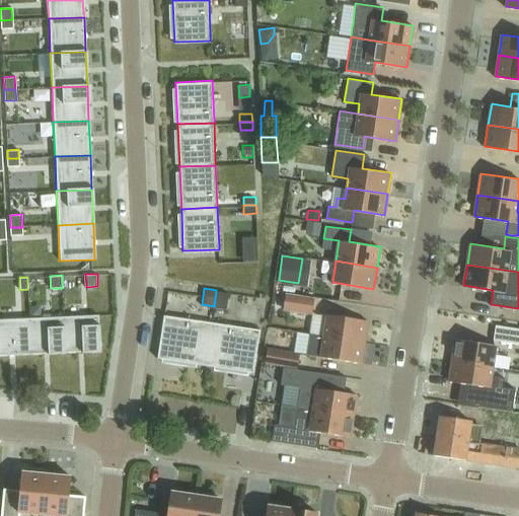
[(214,306),(226,308),(228,292),(216,290),(214,306)]
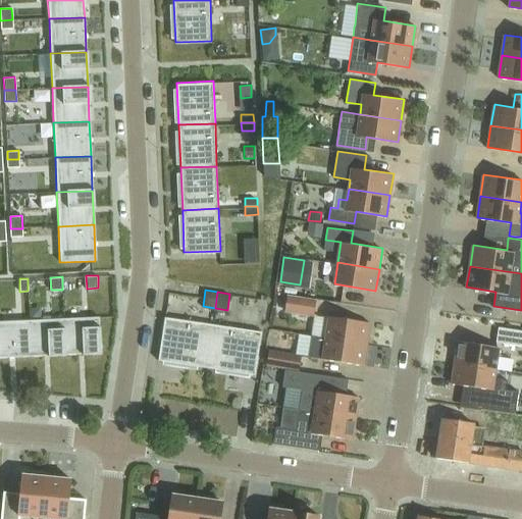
[(314,314),(316,301),(316,299),(289,295),(285,310),(314,314)]
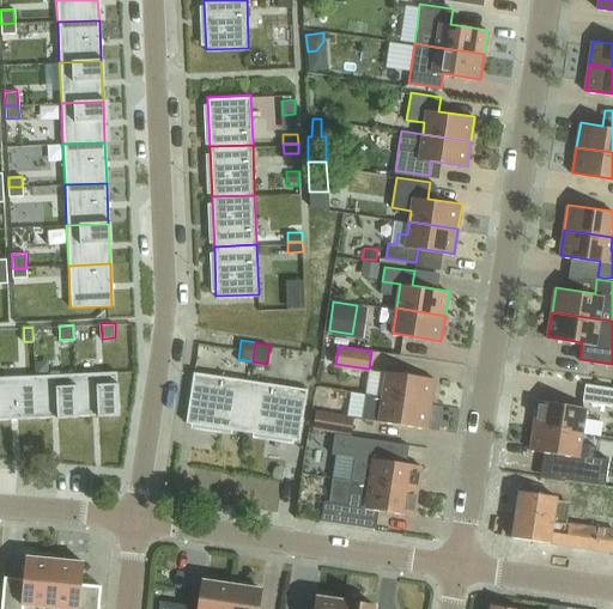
[(117,370),(76,372),(78,414),(120,412),(117,370)]
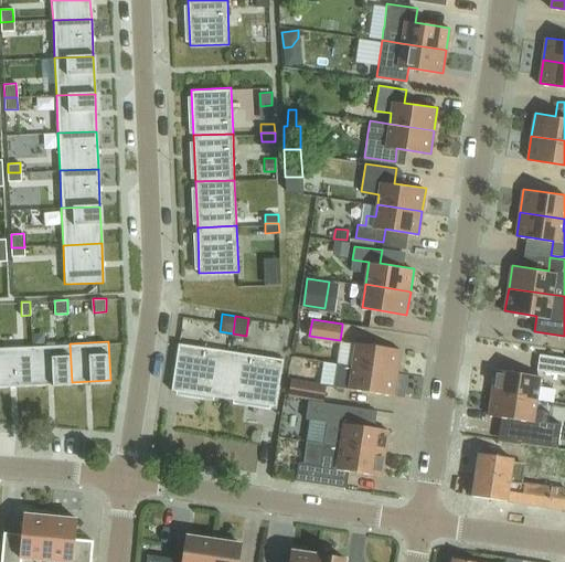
[(231,349),(178,341),(171,389),(223,396),(231,349)]
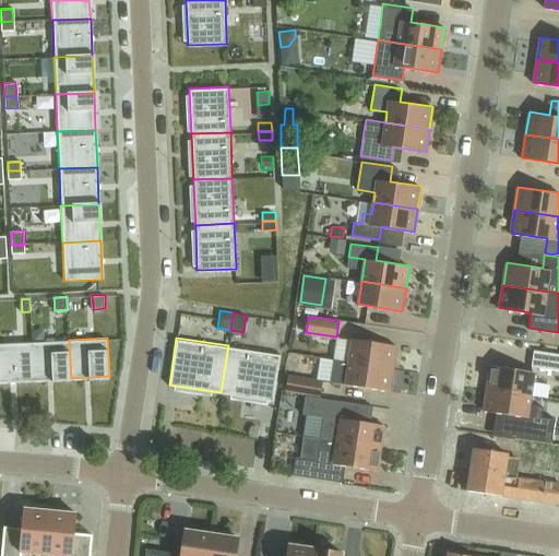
[(349,361),(394,367),(397,345),(353,339),(349,361)]
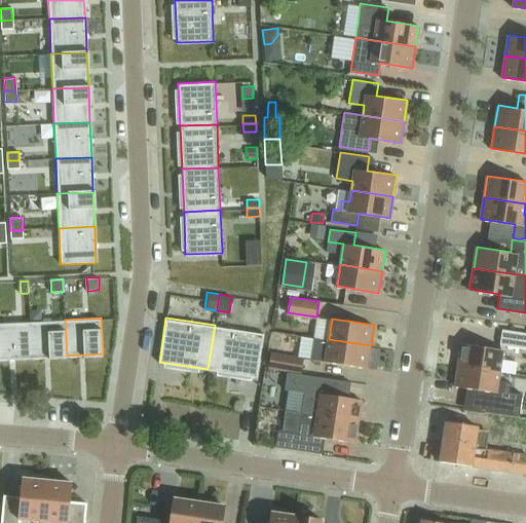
[(65,320),(30,321),(32,358),(67,356),(65,320)]
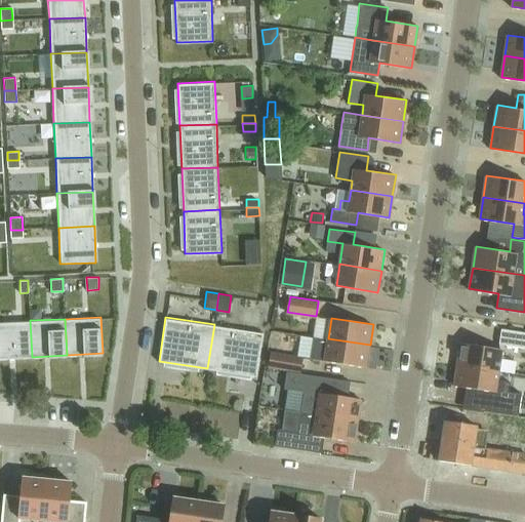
[(30,320),(0,321),(0,358),(32,357),(30,320)]
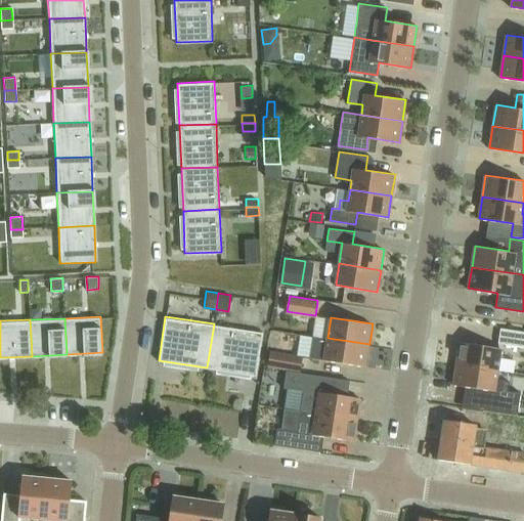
[(207,367),(256,375),(262,332),(214,323),(207,367)]
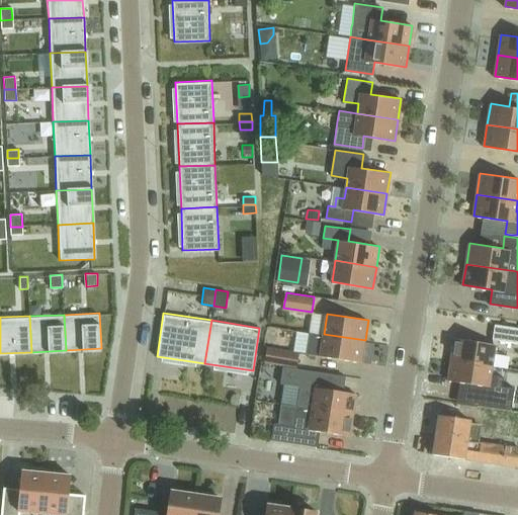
[(517,327),(496,324),(494,338),(517,341),(517,327)]
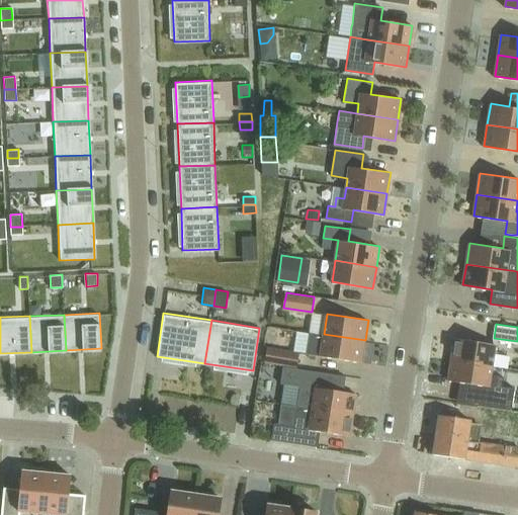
[(276,345),(278,330),(268,328),(266,344),(276,345)]
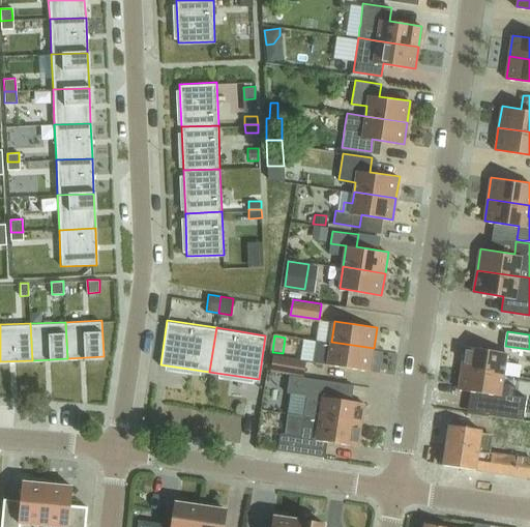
[(331,342),(317,340),(314,361),(371,370),(374,348),(331,342)]
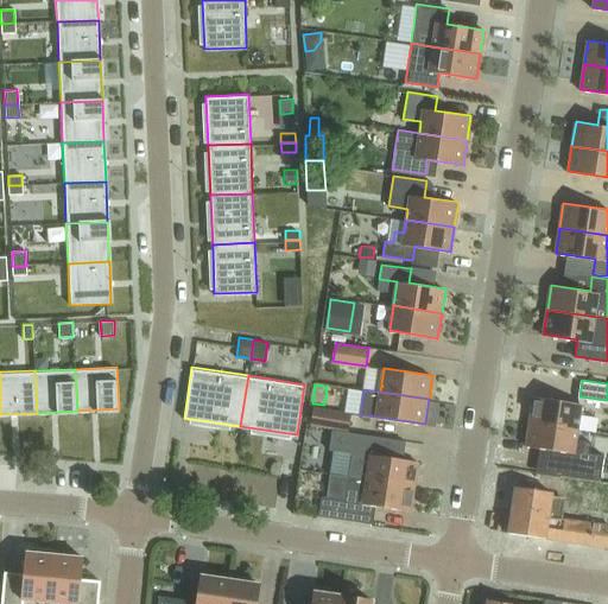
[(530,420),(578,427),(594,430),(596,418),(581,415),(582,402),(534,395),(530,420)]
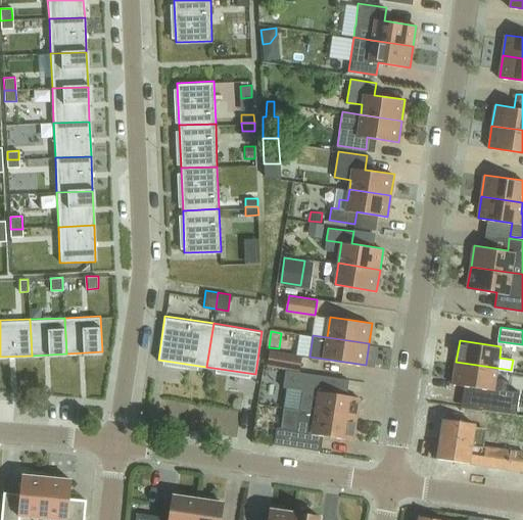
[(300,370),(302,356),(270,349),(268,365),(300,370)]
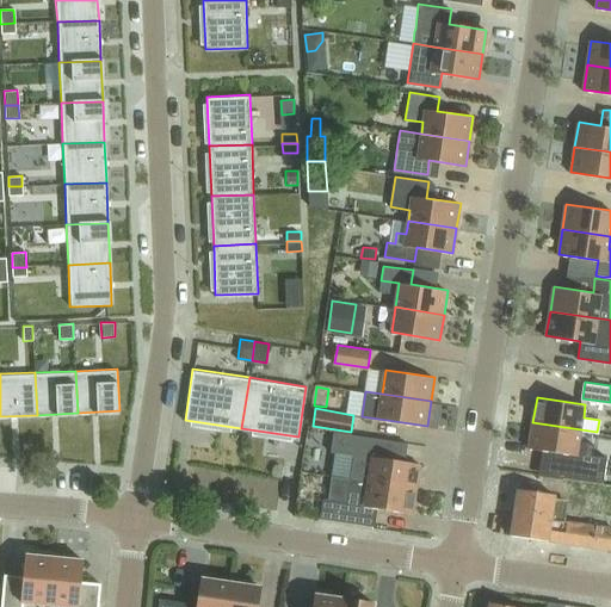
[(529,447),(568,453),(578,454),(580,439),(581,429),(532,422),(529,447)]
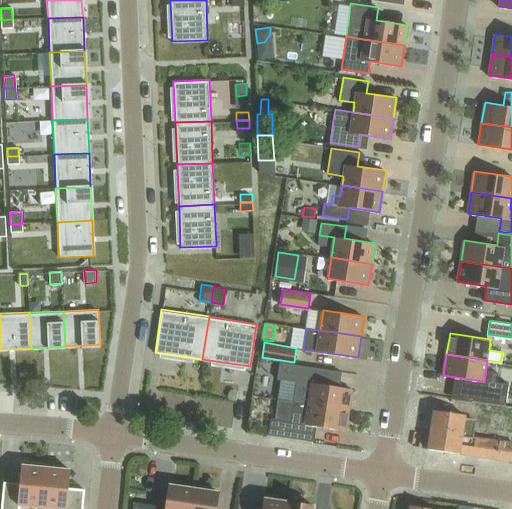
[(278,361),(275,378),(279,379),(295,381),(292,401),(295,401),(309,403),(350,409),(353,388),(339,386),(312,382),(315,367),(278,361)]
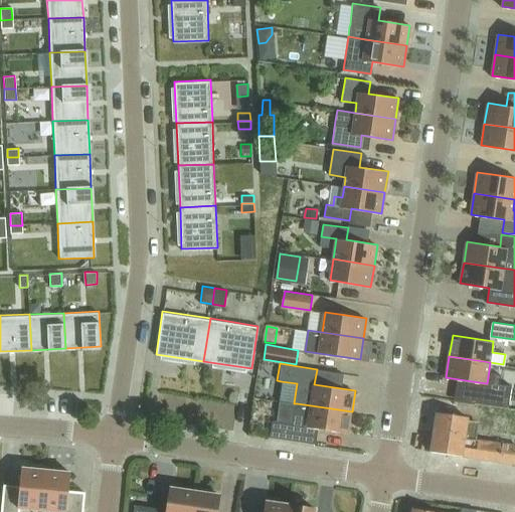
[(479,382),(479,386),(510,391),(511,382),(500,380),(502,372),(489,370),(487,383),(479,382)]
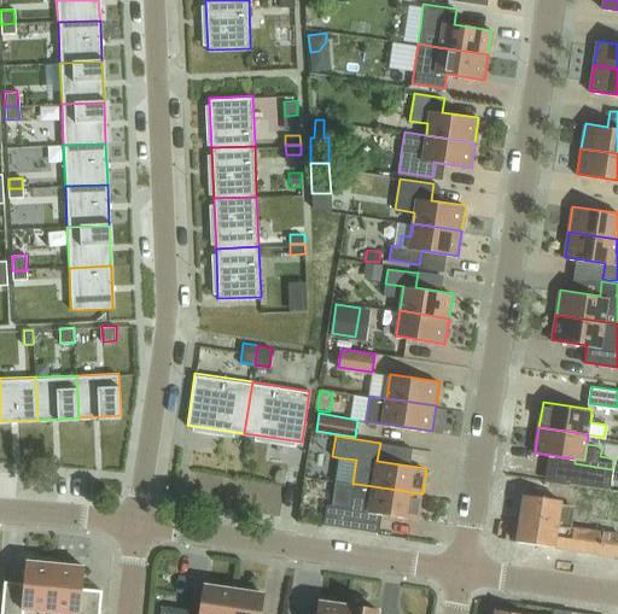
[(575,463),(571,481),(610,486),(612,469),(575,463)]
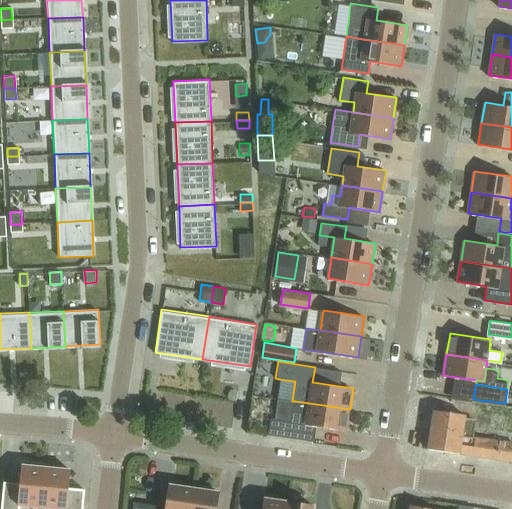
[(271,421),(268,434),(270,434),(289,437),(314,441),(317,426),(319,426),(347,430),(350,409),(309,403),(295,401),(292,401),(281,399),(278,398),(275,418),(271,417),(271,421)]
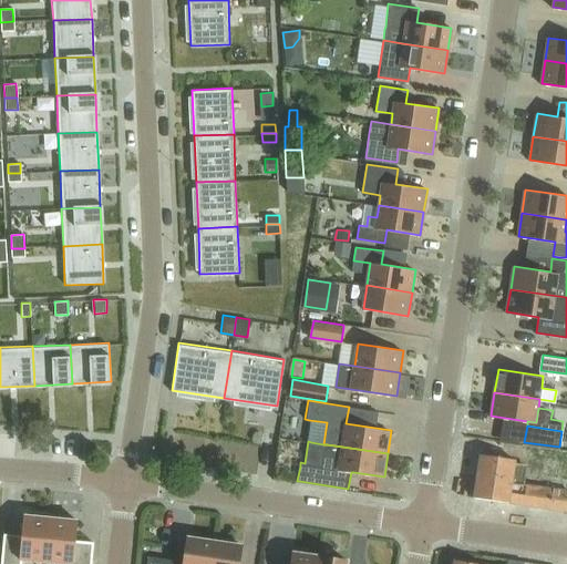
[(481,453),(480,455),(474,496),(566,510),(566,508),(566,489),(523,483),(526,463),(515,461),(515,459),(481,453)]
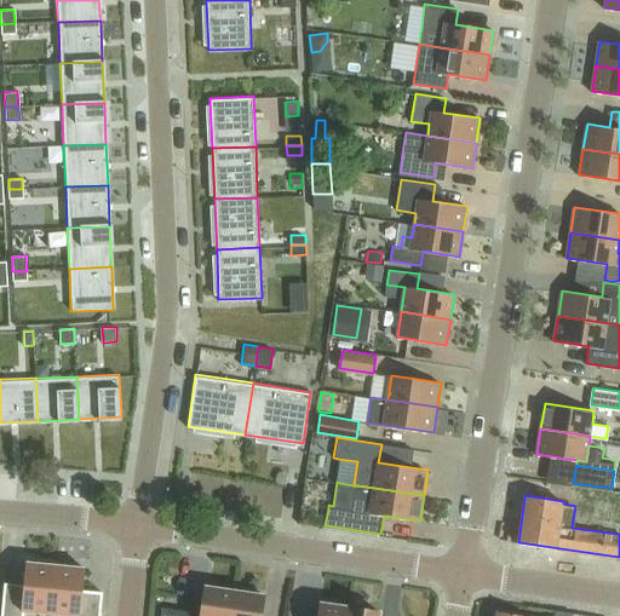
[(4,581),(0,615),(23,615),(24,611),(52,614),(57,563),(27,560),(24,582),(4,581)]
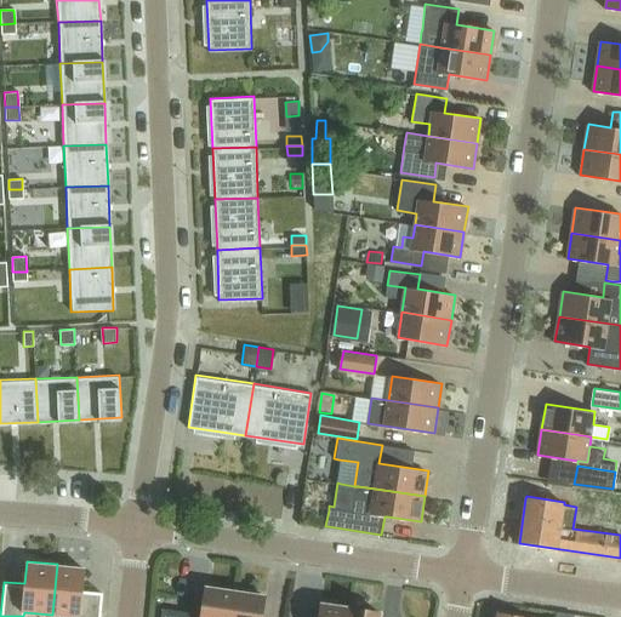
[(57,564),(52,615),(77,616),(101,616),(103,592),(84,589),(85,567),(57,564)]
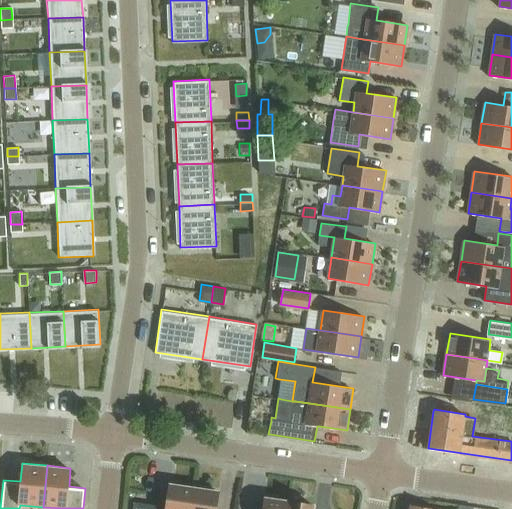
[(190,508),(194,488),(169,484),(165,508),(190,508)]
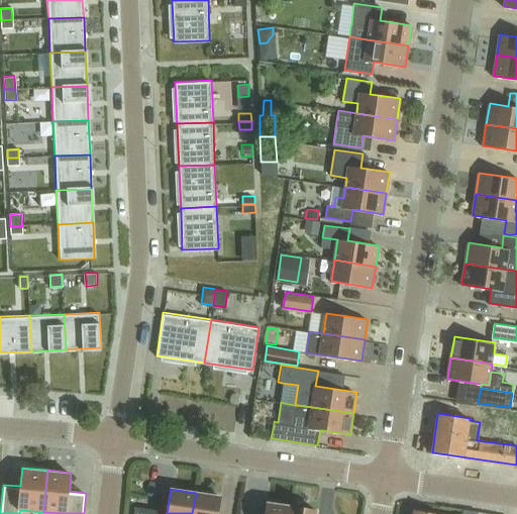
[(217,513),(220,497),(196,493),(192,513),(217,513)]
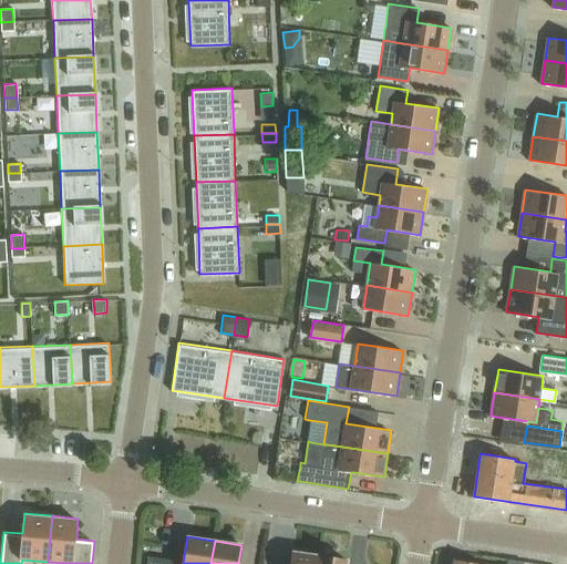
[(318,563),(320,555),(292,552),(290,563),(318,563)]
